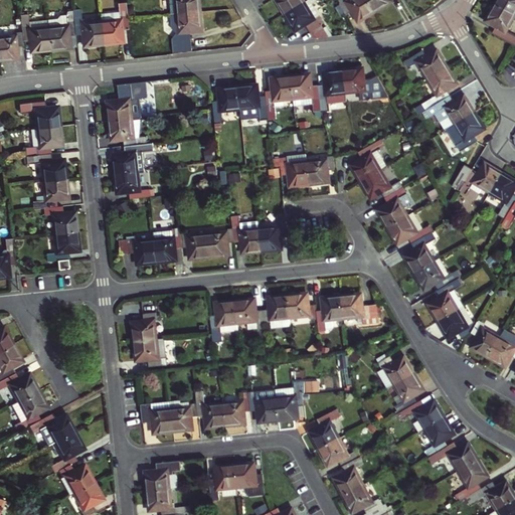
[(172,0),(173,13),(202,10),(201,0),(172,0)]
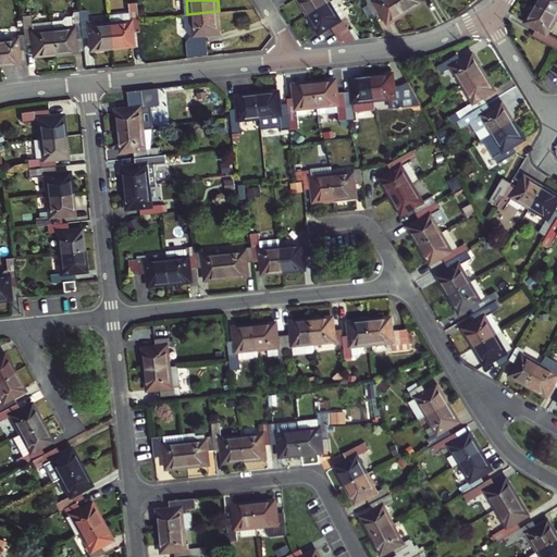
[(301,0),(310,14),(331,2),(330,0),(301,0)]
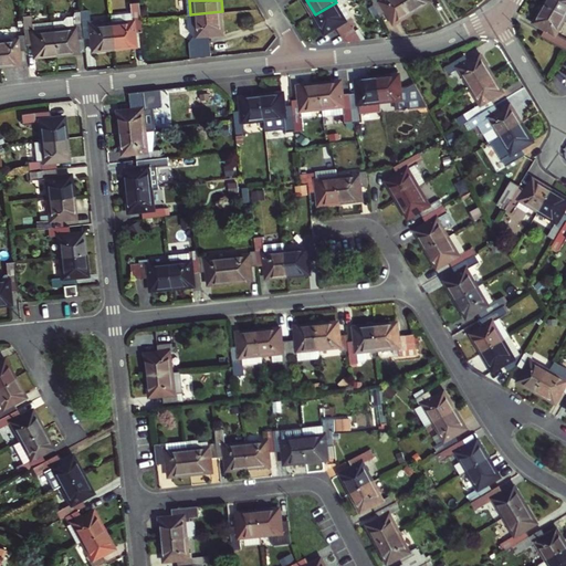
[(341,0),(339,0),(336,2),(315,14),(326,33),(337,27),(347,41),(362,40),(363,40),(354,25),(356,23),(341,0)]
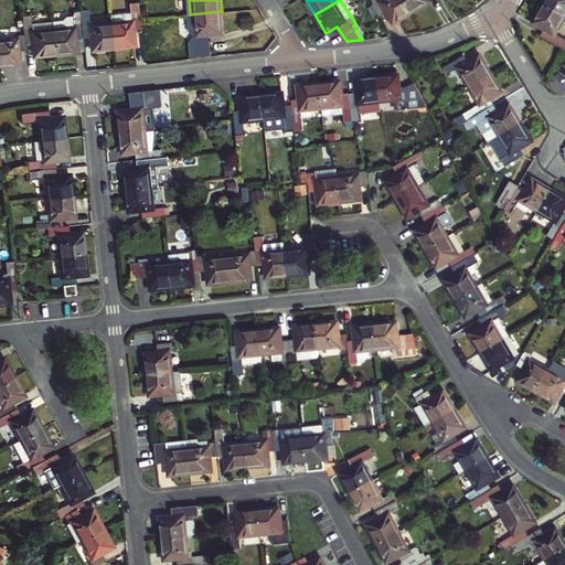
[(381,0),(375,3),(382,16),(388,12),(395,23),(414,12),(406,0),(381,0)]
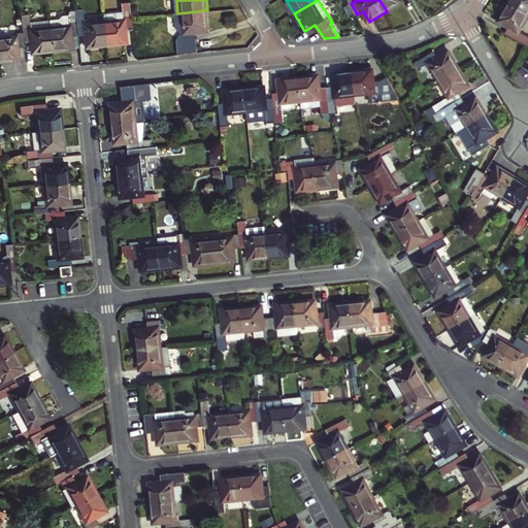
[(402,0),(380,0),(387,11),(404,1),(402,0)]
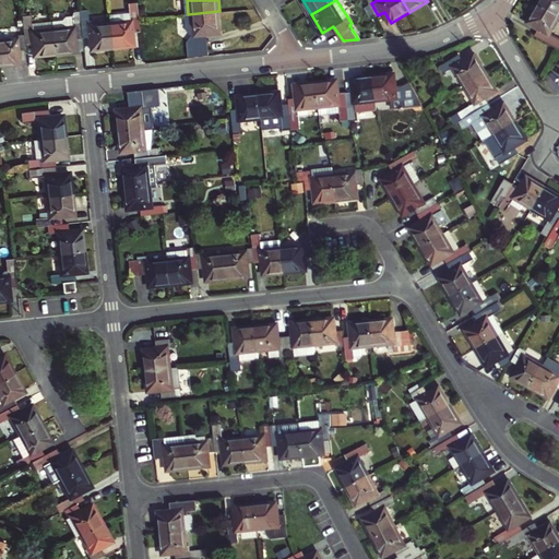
[(558,0),(542,0),(540,4),(558,14),(558,0)]
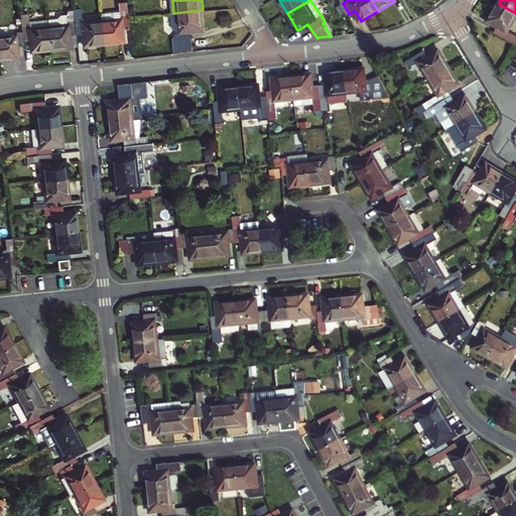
[(102,13),(103,20),(105,42),(125,40),(124,28),(131,28),(130,16),(128,1),(120,2),(121,11),(102,13)]
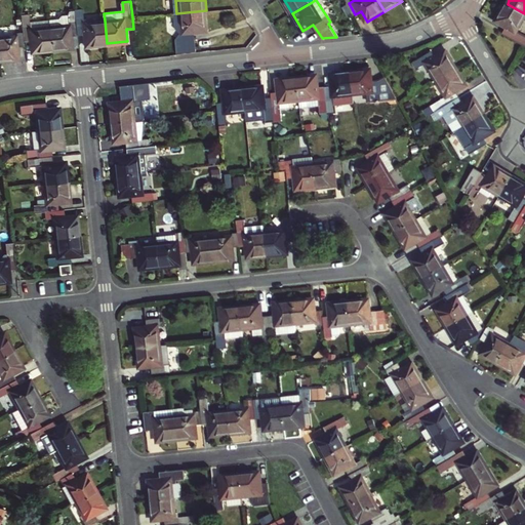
[(524,16),(524,13),(508,4),(497,22),(508,28),(505,34),(521,43),(524,37),(524,36),(517,32),(524,16)]
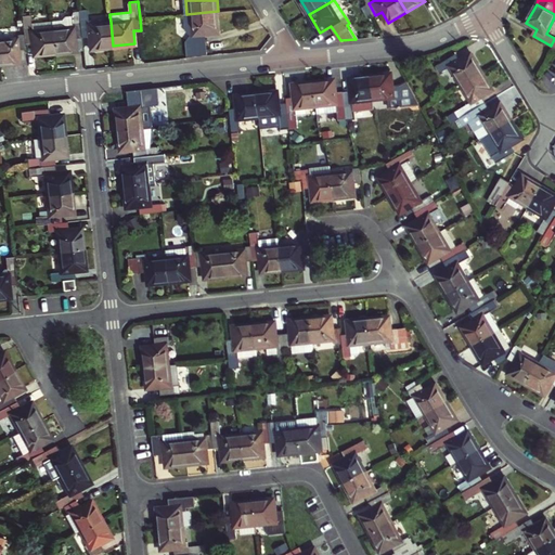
[(66,15),(64,18),(53,20),(54,27),(56,52),(78,50),(76,37),(84,36),(80,9),(75,10),(73,14),(66,15)]
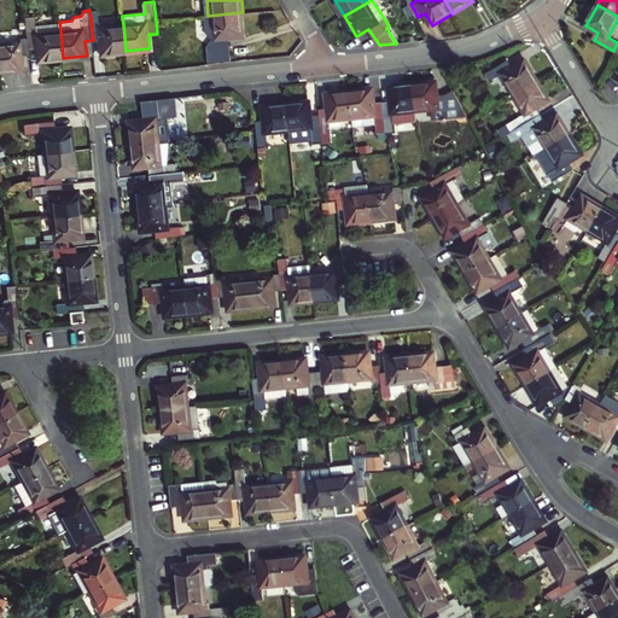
[(100,27),(99,10),(89,10),(93,40),(101,39),(103,53),(126,51),(123,24),(100,27)]
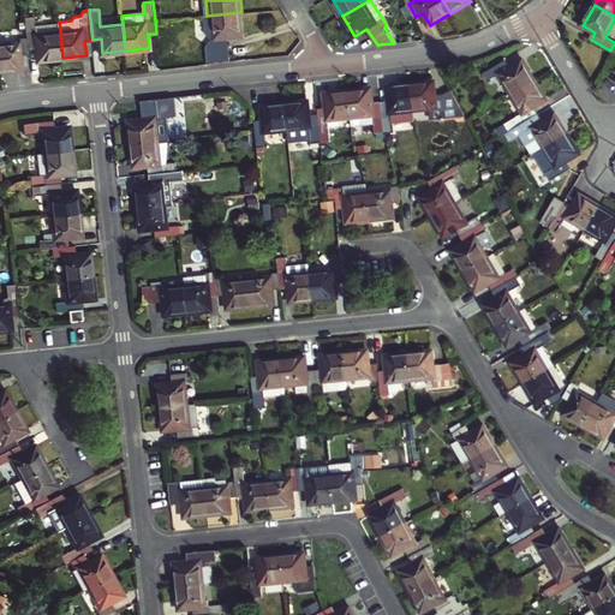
[(244,36),(242,12),(207,16),(210,63),(232,60),(230,37),(244,36)]
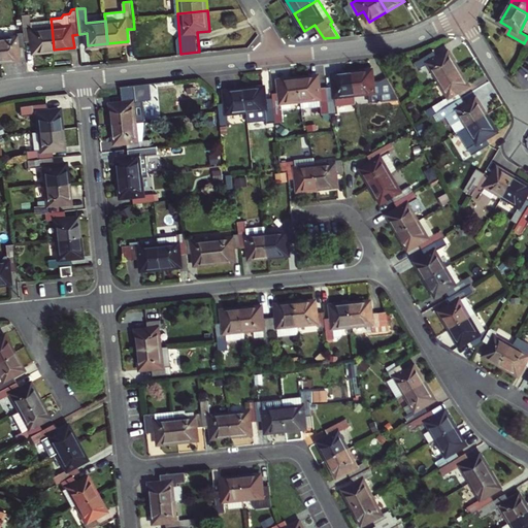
[(31,21),(31,12),(23,13),(25,31),(25,39),(33,39),(34,52),(54,50),(52,26),(32,28),(31,21)]
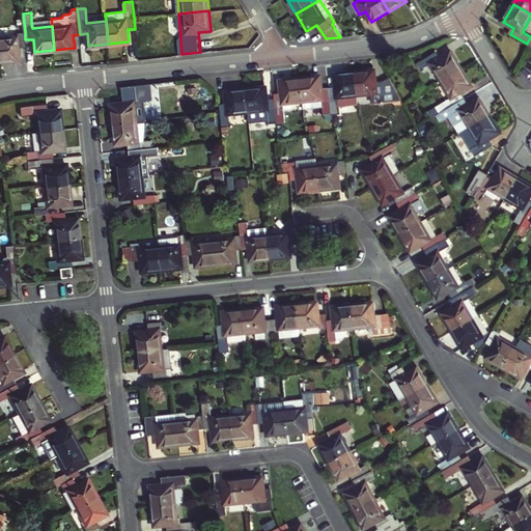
[(52,26),(51,19),(31,21),(32,28),(52,26)]
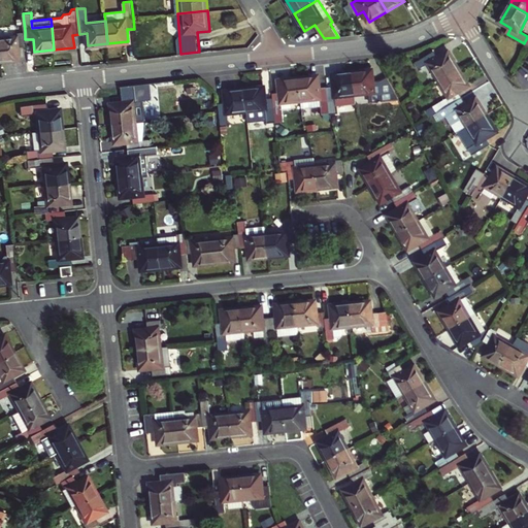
[(17,35),(0,36),(0,59),(20,58),(19,45),(26,44),(25,39),(25,31),(17,32),(17,35)]
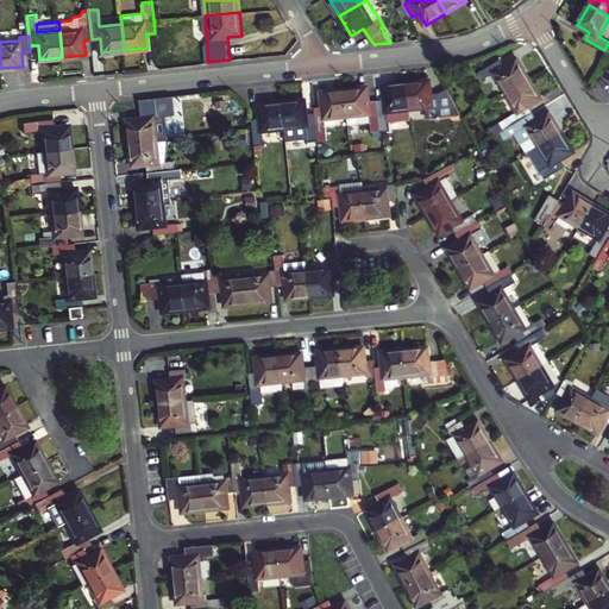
[(508,93),(531,79),(519,60),(507,67),(502,60),(481,71),(485,80),(496,73),(508,93)]
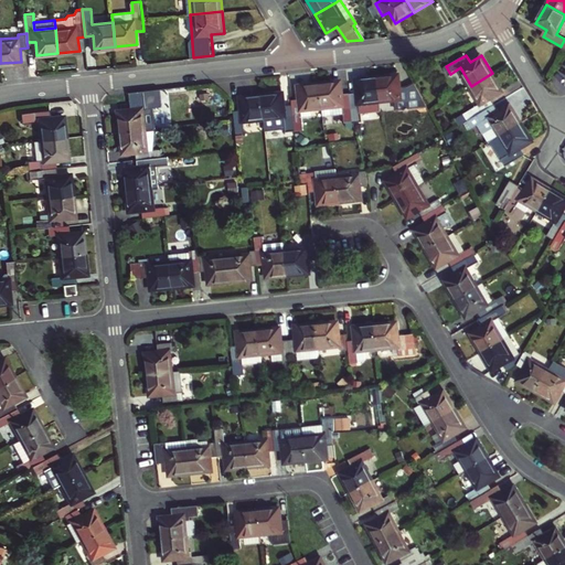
[(503,92),(492,73),(471,86),(482,104),(467,114),(471,120),(496,105),(492,98),(503,92)]
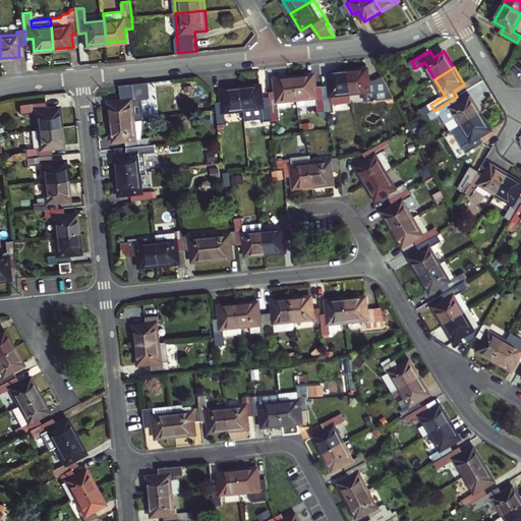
[(349,71),(351,94),(365,92),(366,101),(373,100),(373,102),(378,102),(378,100),(395,98),(384,76),(378,80),(370,80),(368,69),(349,71)]
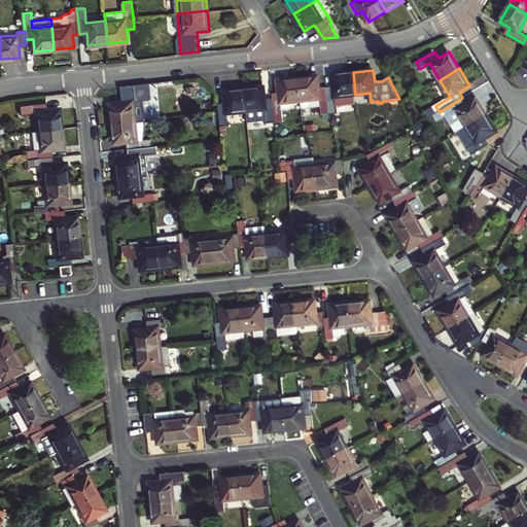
[(335,85),(327,86),(331,113),(338,112),(337,105),(356,103),(355,95),(353,72),(334,74),(335,85)]
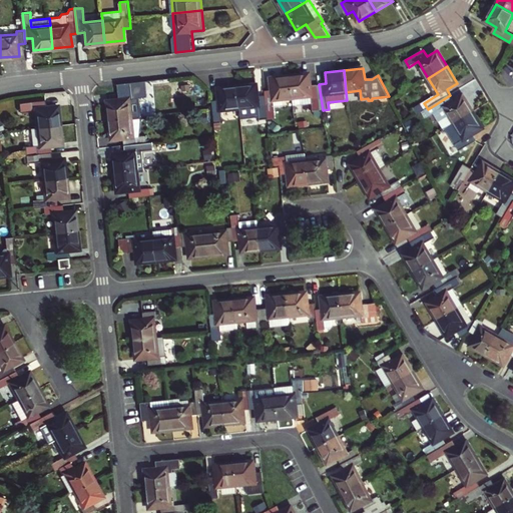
[(314,111),(322,110),(319,84),(312,85),(311,73),(292,75),(294,97),(313,95),(314,103),(314,111)]
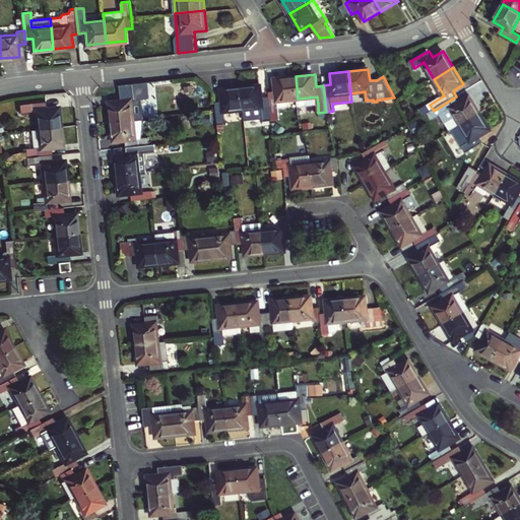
[(278,101),(298,99),(296,76),(275,78),(277,90),(269,91),(270,96),(272,120),(280,119),(278,101)]
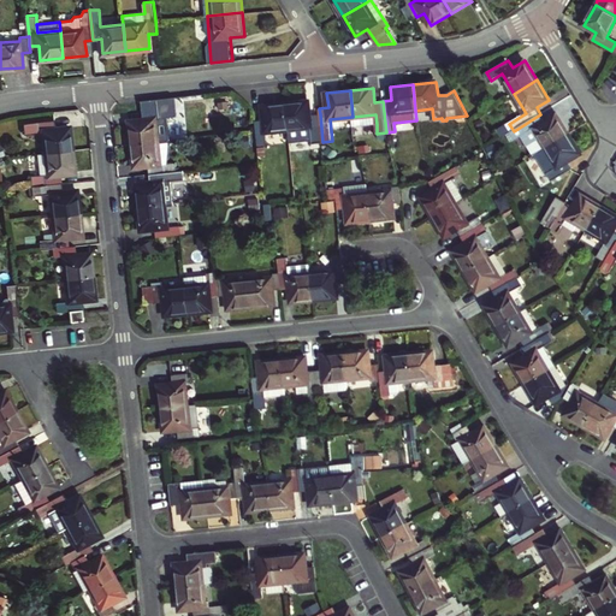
[(314,143),(323,142),(320,114),(312,114),(311,101),(286,104),(290,130),(312,128),(314,143)]
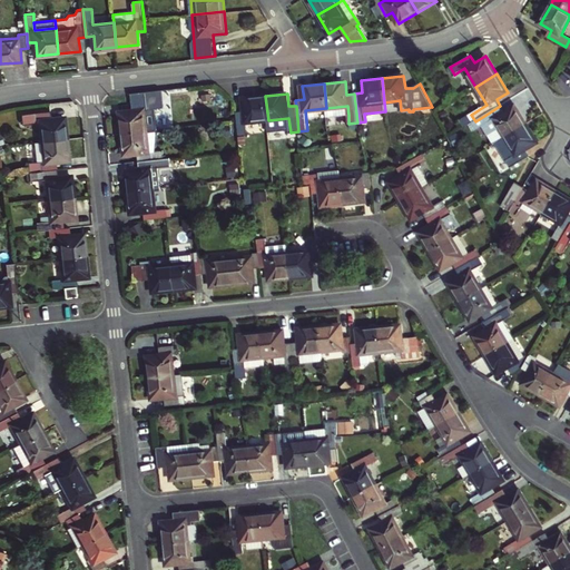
[(247,123),(268,120),(265,96),(244,98),(245,110),(237,111),(238,120),(239,135),(248,134),(247,123)]
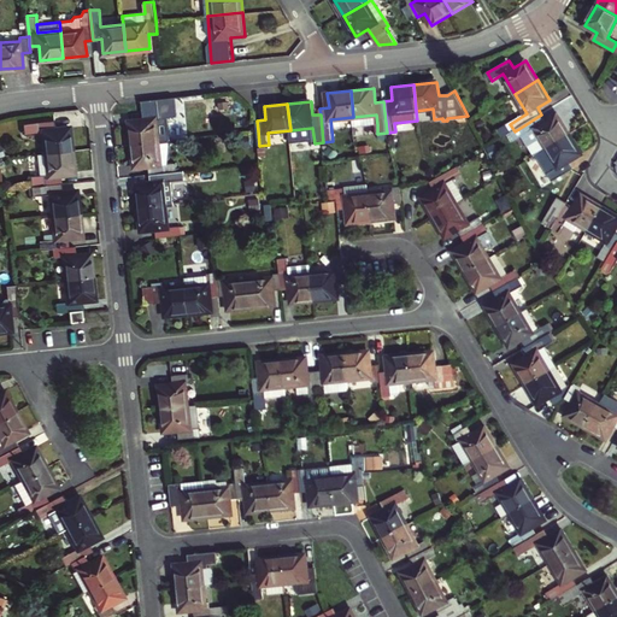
[(130,121),(133,144),(160,141),(158,118),(170,117),(169,107),(144,110),(145,119),(130,121)]
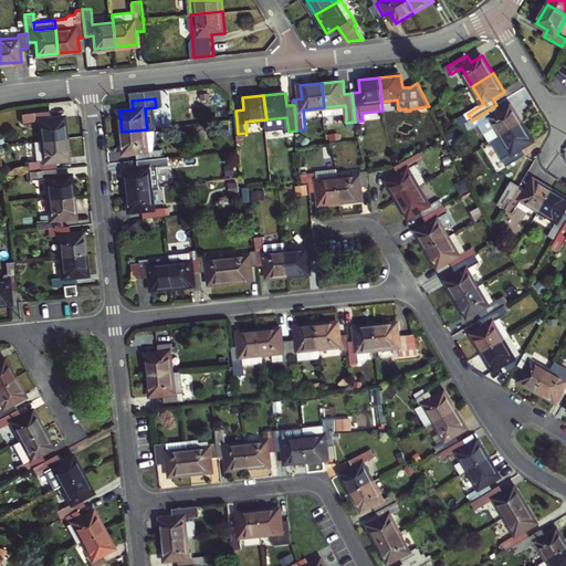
[(324,107),(325,116),(346,114),(345,105),(324,107)]
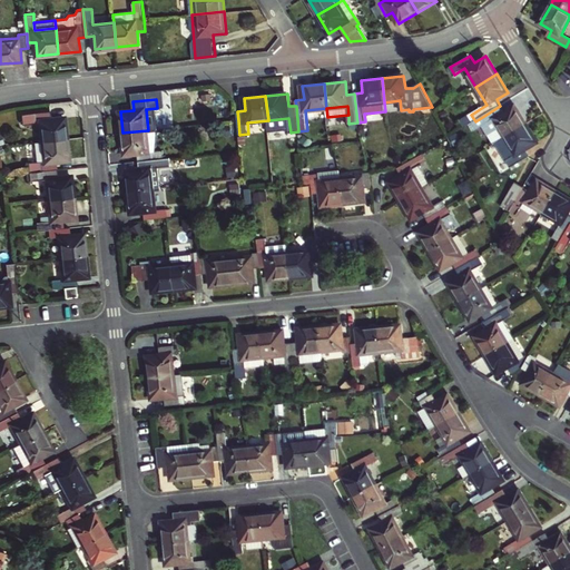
[(504,112),(500,106),(475,121),(479,128),(494,118),(505,137),(527,124),(516,106),(504,112)]
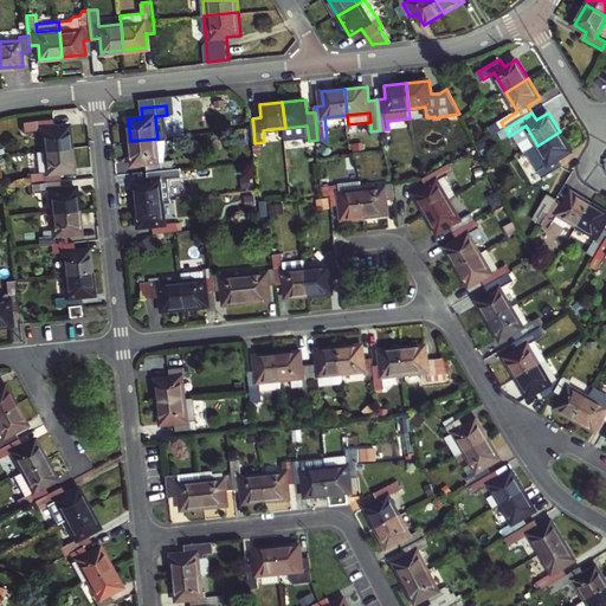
[(44,127),(46,149),(72,146),(70,123),(56,124),(55,116),(24,120),(25,131),(40,129),(40,127),(44,127)]
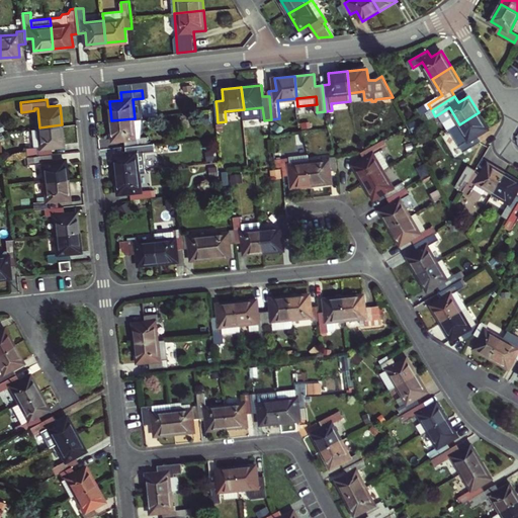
[(489,130),(479,112),(459,124),(469,141),(467,143),(471,149),(483,142),(479,136),(489,130)]
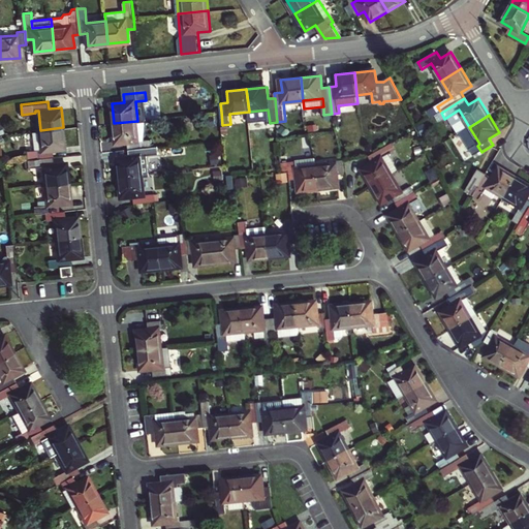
[(138,141),(137,121),(114,123),(116,144),(128,142),(129,149),(153,147),(152,138),(147,139),(138,141)]
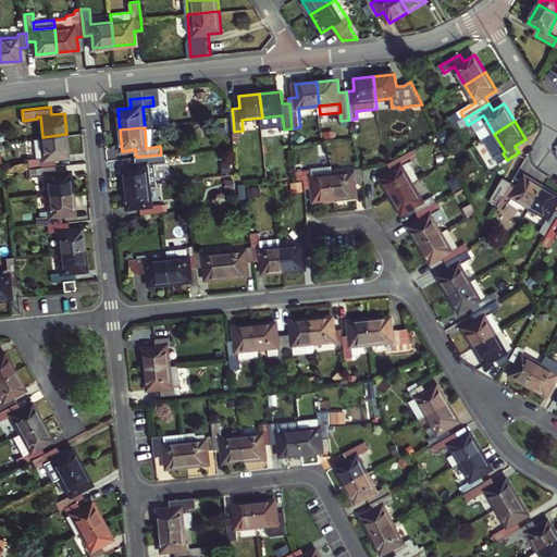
[(29,158),(31,168),(57,164),(57,157),(69,156),(66,134),(42,137),(35,138),(37,157),(29,158)]
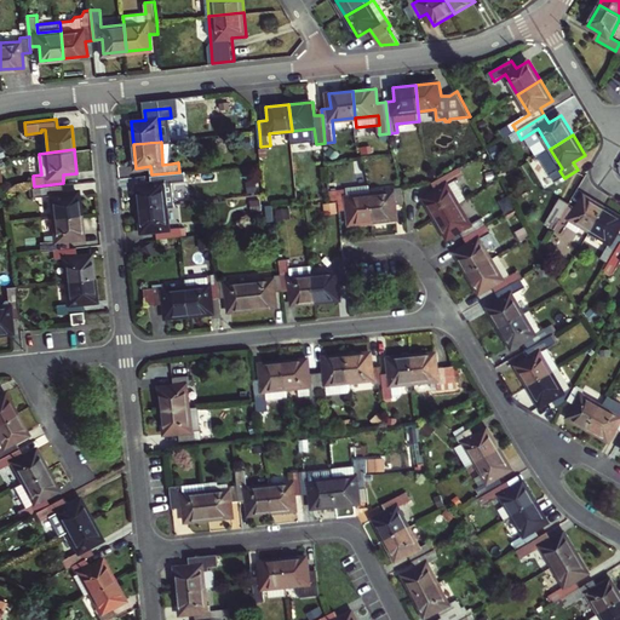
[(437,218),(460,205),(468,200),(457,181),(459,179),(455,171),(432,183),(437,190),(425,197),(437,218)]
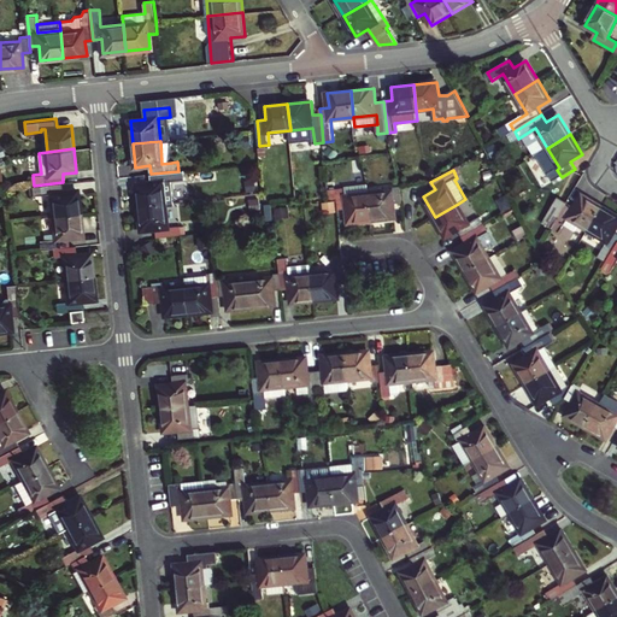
[(180,180),(178,171),(151,174),(152,182),(137,183),(140,206),(166,204),(164,181),(180,180)]
